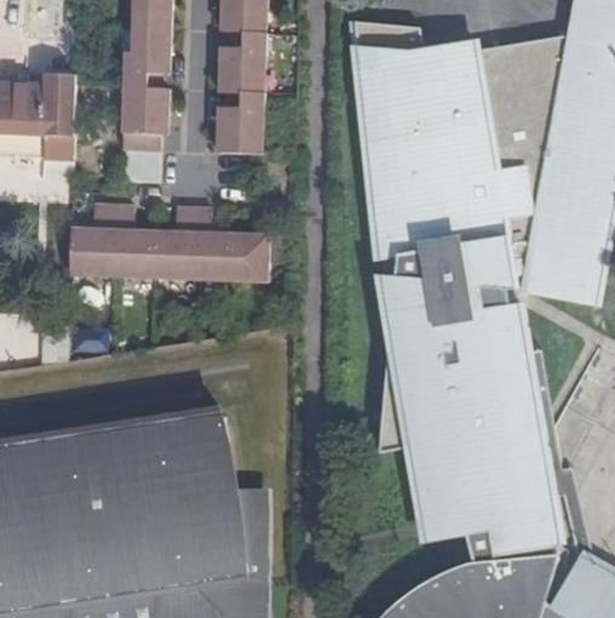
[(133,0),(132,52),(125,51),(125,89),(131,89),(131,112),(124,110),(122,149),(156,149),(160,0),(133,0)]
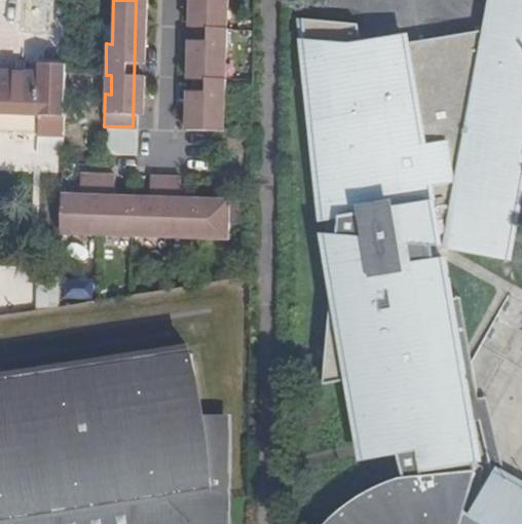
[(136,0),(133,126),(137,126),(137,113),(137,96),(143,97),(143,74),(138,74),(138,62),(139,45),(145,45),(146,0),(136,0)]
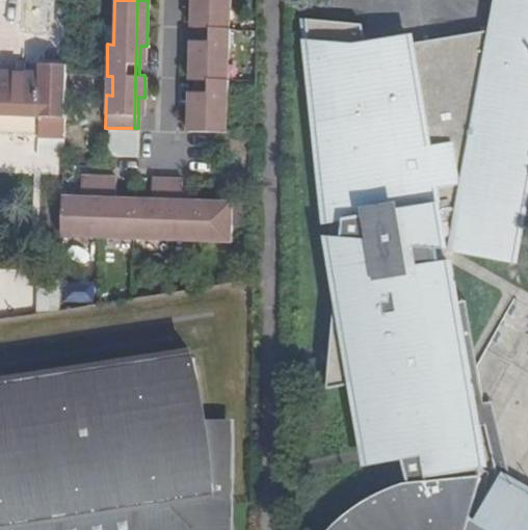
[(196,0),(196,3),(191,3),(190,25),(196,26),(196,38),(195,56),(189,56),(188,78),(194,78),(194,91),(193,107),(187,107),(187,130),(219,130),(220,109),(226,109),(227,78),(221,78),(221,57),(228,57),(228,26),(222,27),(223,5),(230,5),(229,0),(196,0)]
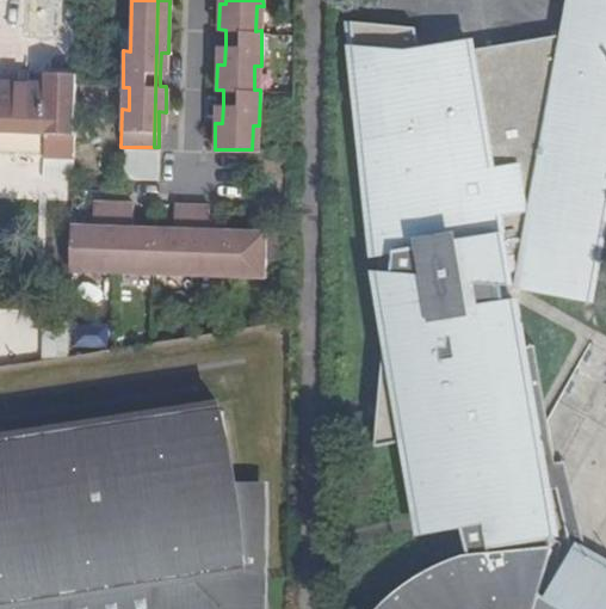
[(375,403),(372,444),(404,441),(416,510),(451,505),(452,504),(464,554),(450,560),(422,573),(397,590),(377,608),(567,608),(543,596),(536,591),(549,540),(540,490),(535,446),(520,364),(518,346),(512,297),(506,297),(504,282),(585,293),(605,173),(605,0),(570,0),(564,32),(558,35),(419,57),(413,32),(400,34),(400,26),(351,20),(372,254),(390,253),(377,386),(375,403)]
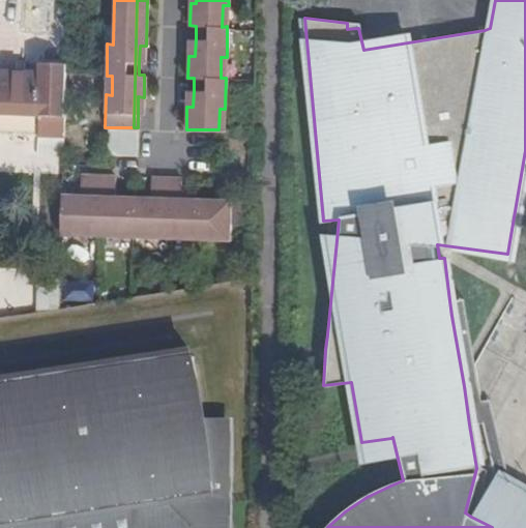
[(62,135),(64,64),(39,63),(39,74),(37,116),(37,133),(62,135)]
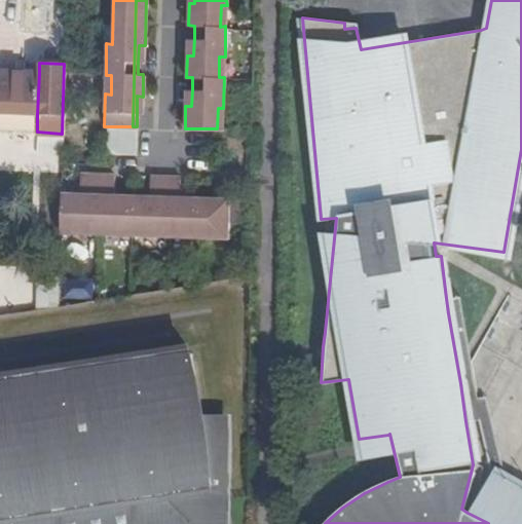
[(39,73),(0,72),(0,113),(37,115),(39,73)]
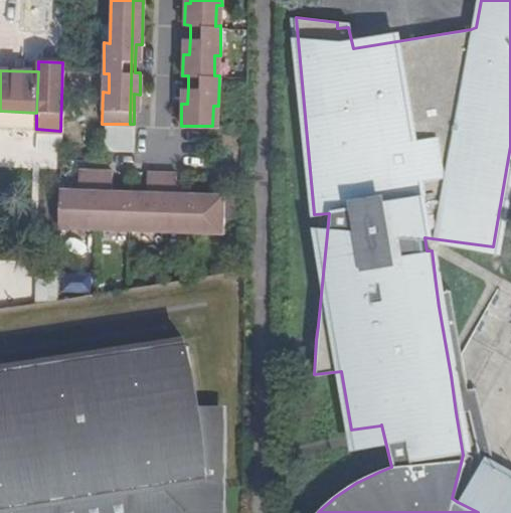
[(57,225),(95,226),(95,215),(97,167),(77,167),(77,187),(58,187),(58,206),(57,225)]
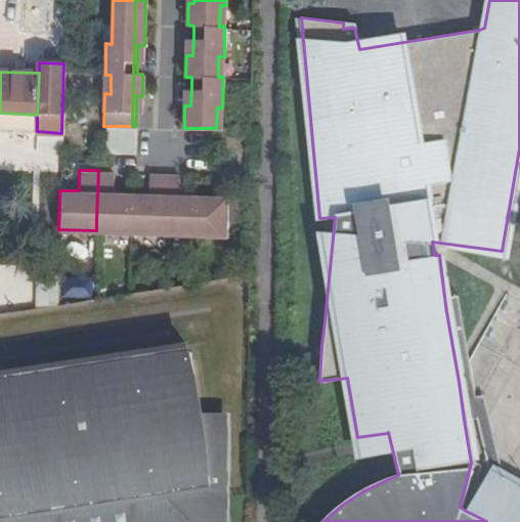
[(96,230),(129,231),(130,192),(112,191),(113,171),(98,170),(96,219),(96,230)]
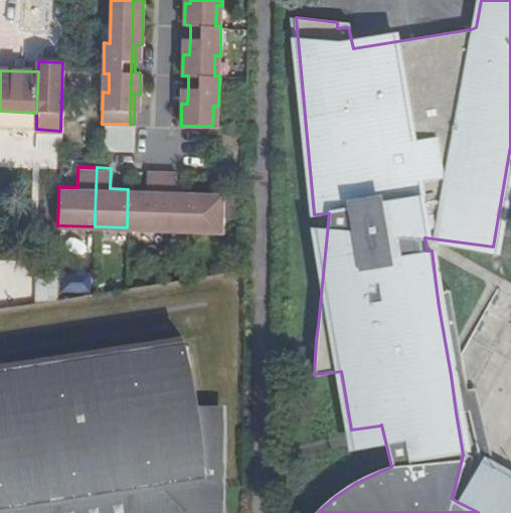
[(128,189),(127,227),(203,229),(223,229),(223,192),(175,190),(175,170),(146,169),(146,189),(128,189)]
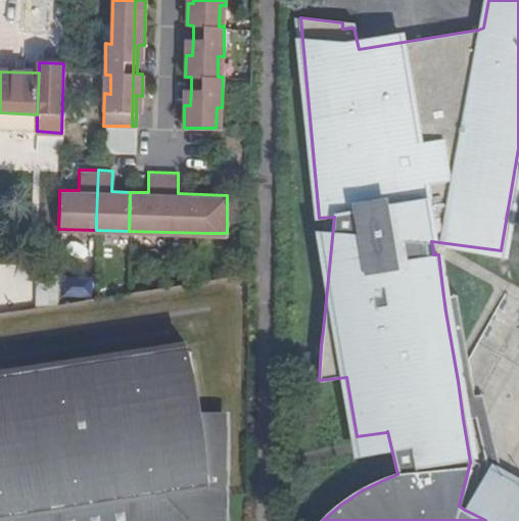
[(25,262),(0,261),(0,308),(24,310),(25,262)]
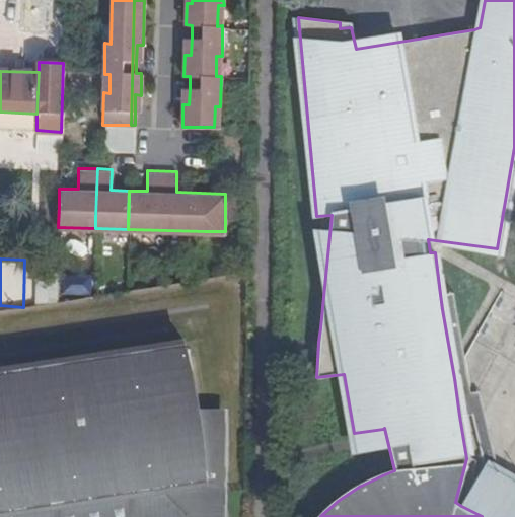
[(481,468),(469,489),(461,506),(482,516),(514,516),(514,482),(496,471),(486,427),(477,388),(467,390),(460,345),(451,292),(440,294),(442,309),(454,378),(459,416),(468,414),(482,464),(481,468)]
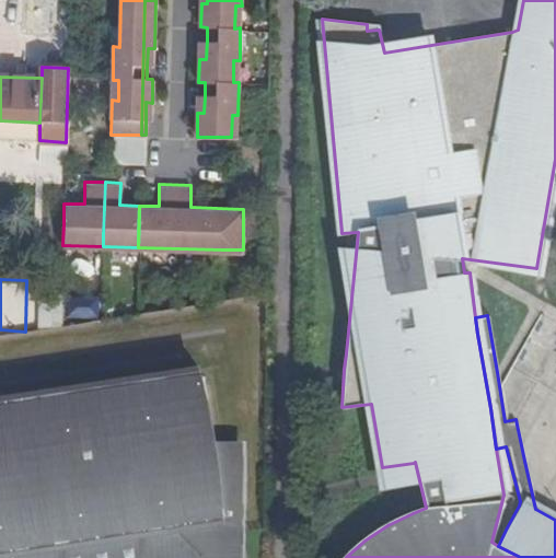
[(212,458),(205,388),(0,408),(0,557),(234,557),(231,543),(235,543),(235,488),(235,454),(212,458)]
